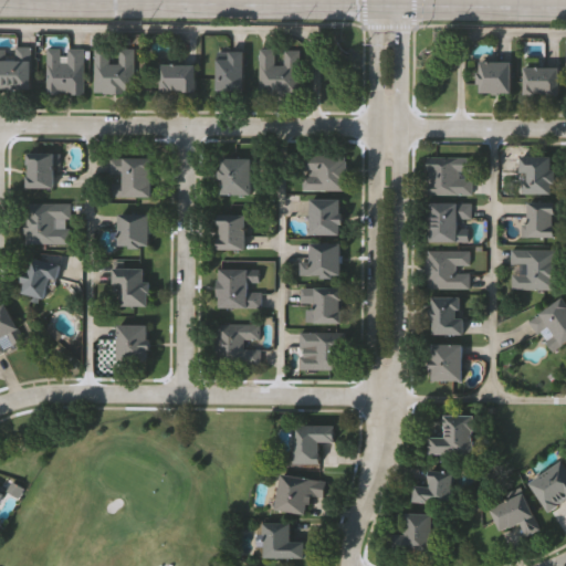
[(85,46),(84,94),(72,94),(72,90),(61,90),(61,93),(48,93),(48,46),(62,46),(62,61),(69,61),(69,46),(85,46)]
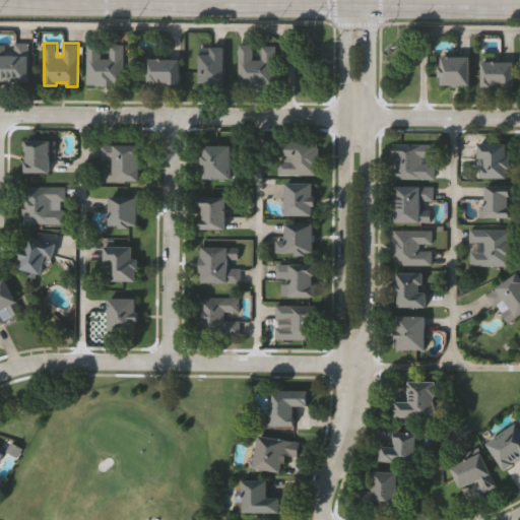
[(124,45),(122,87),(89,86),(89,82),(84,82),(86,43),(100,44),(100,58),(108,58),(108,44),(124,45)]
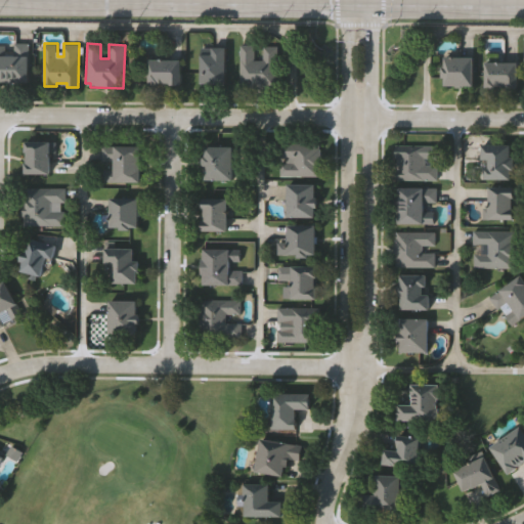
[(31,45),(29,85),(0,83),(0,44),(7,45),(6,51),(15,51),(15,44),(31,45)]
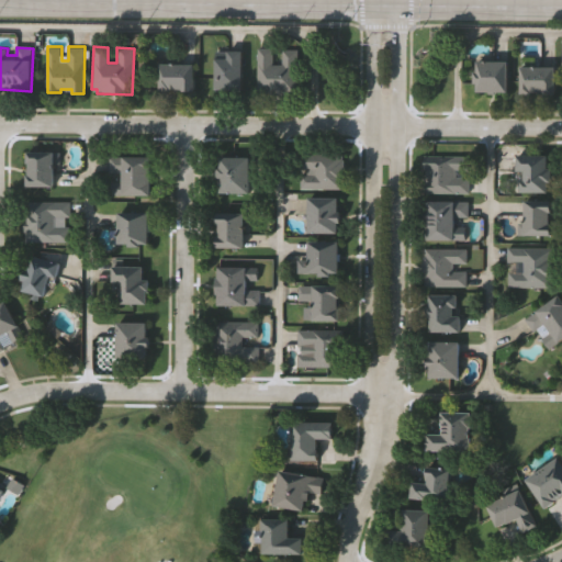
[(259,49),(272,49),(272,66),(282,66),(282,52),(296,53),(296,94),(290,93),(290,97),(268,97),(268,93),(259,93),(259,49)]
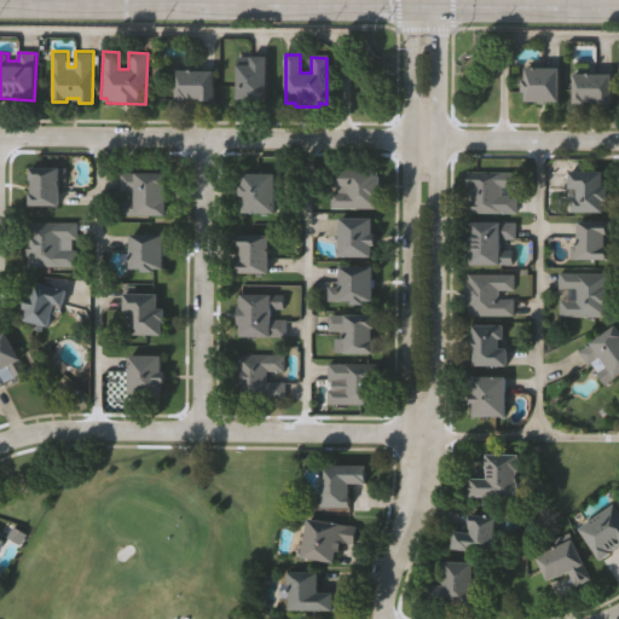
[(267,57),(266,98),(236,98),(236,64),(249,64),(250,57),(267,57)]
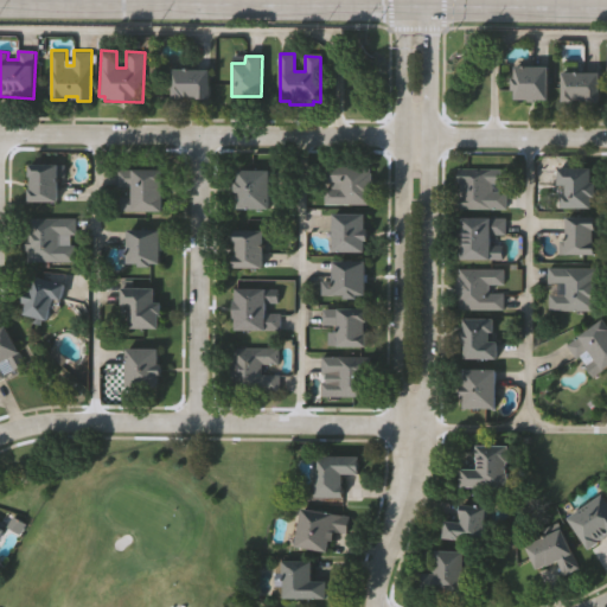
[(550,101),(517,101),(517,91),(515,91),(515,78),(517,78),(517,68),(550,68),(550,101)]
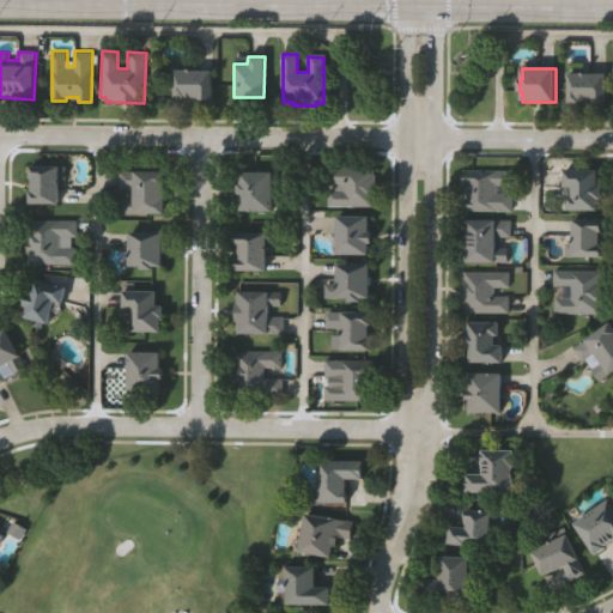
[(173,70),(208,70),(210,98),(173,98),(173,70)]
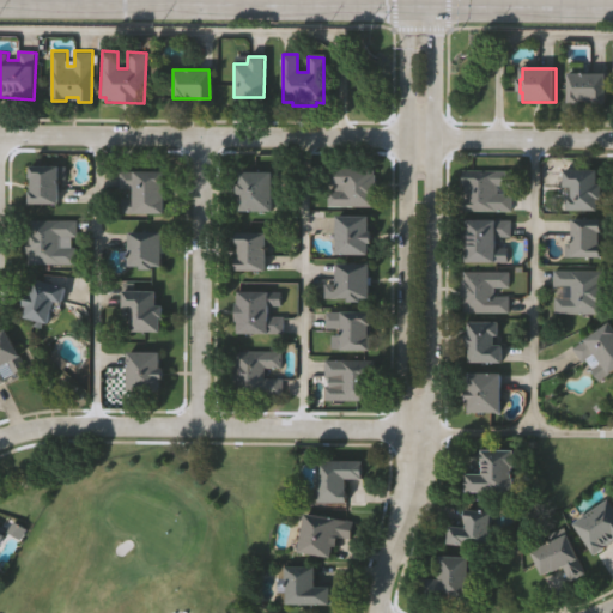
[(607,74),(607,104),(595,104),(595,102),(583,102),(583,104),(570,104),(571,74),(607,74)]
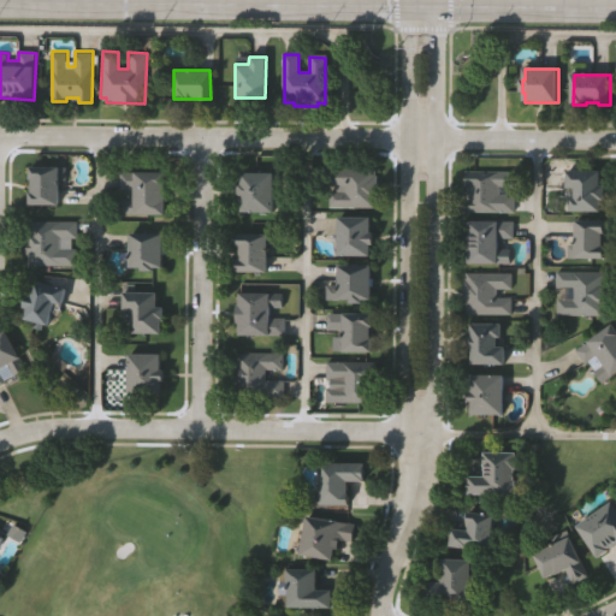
[(29,167),(60,167),(60,206),(30,206),(30,194),(34,194),(34,179),(29,179),(29,167)]
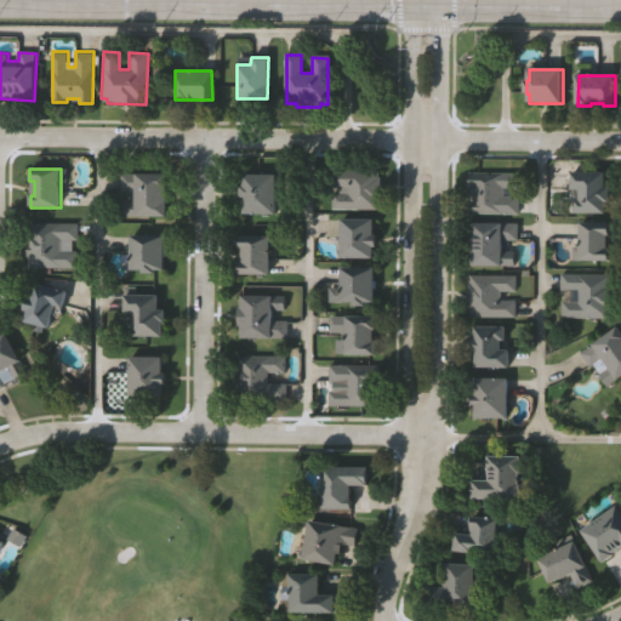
[(379,171),(379,178),(383,178),(383,203),(379,203),(379,209),(332,209),(332,194),(340,194),(340,187),(332,187),(332,171),(379,171)]
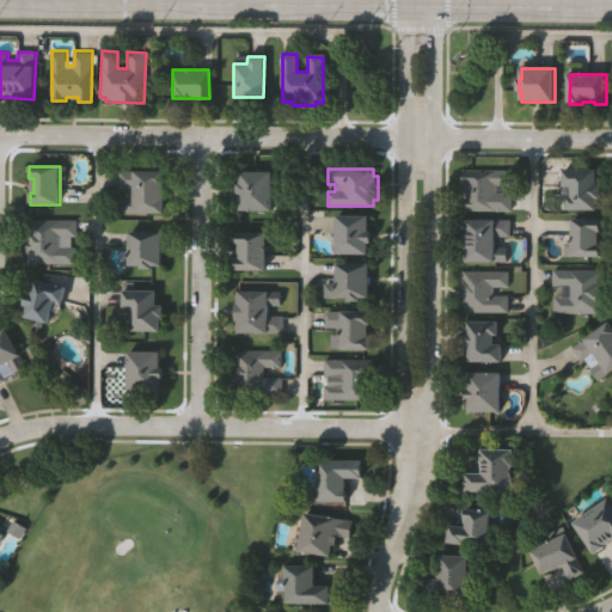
[(514,209),(463,210),(463,199),(466,199),(465,183),(463,183),(463,171),(515,170),(516,182),(503,182),(503,193),(514,193),(514,209)]
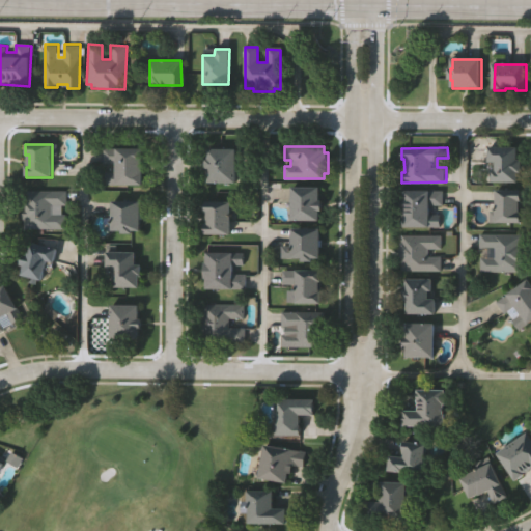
[(143,148),(143,186),(108,186),(109,172),(118,172),(118,163),(107,163),(107,148),(143,148)]
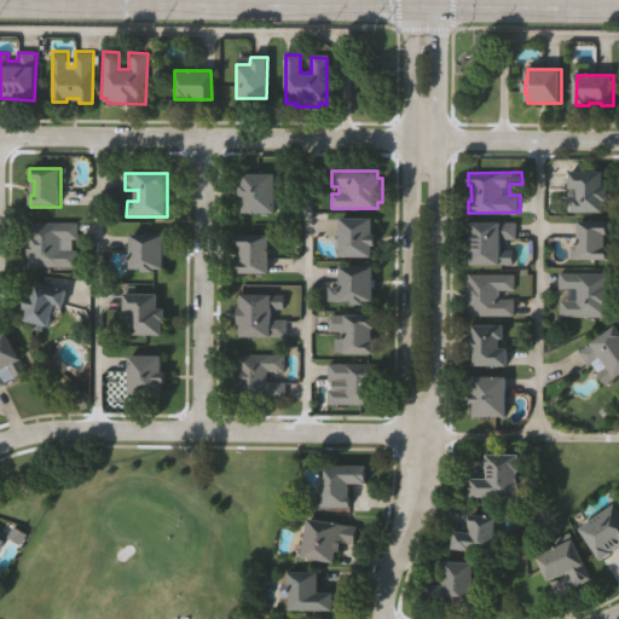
[(244,174),(277,174),(277,214),(244,213),(246,196),(241,196),(241,185),(244,185),(244,174)]
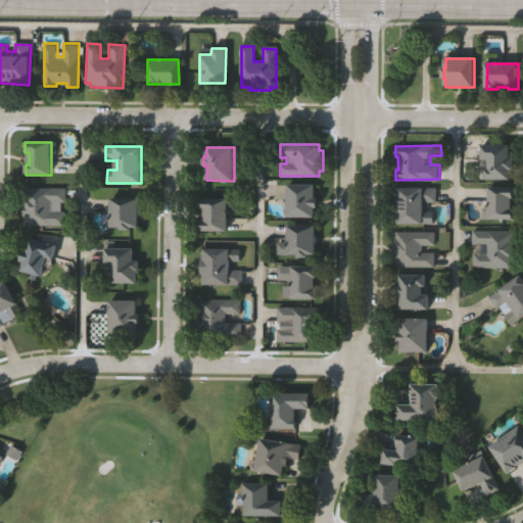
[(512,180),(484,180),(484,169),(490,169),(490,160),(483,160),(483,147),(511,147),(511,158),(515,158),(515,172),(512,172),(512,180)]
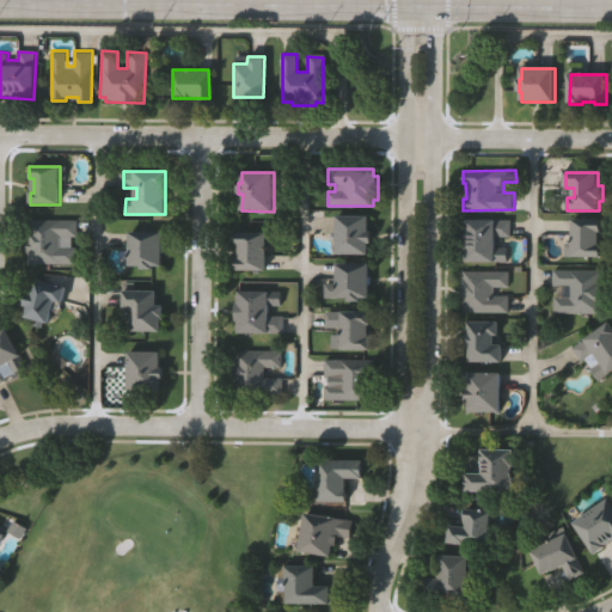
[(369,216),(369,232),(374,232),(374,244),(368,244),(368,255),(338,255),(338,216),(369,216)]
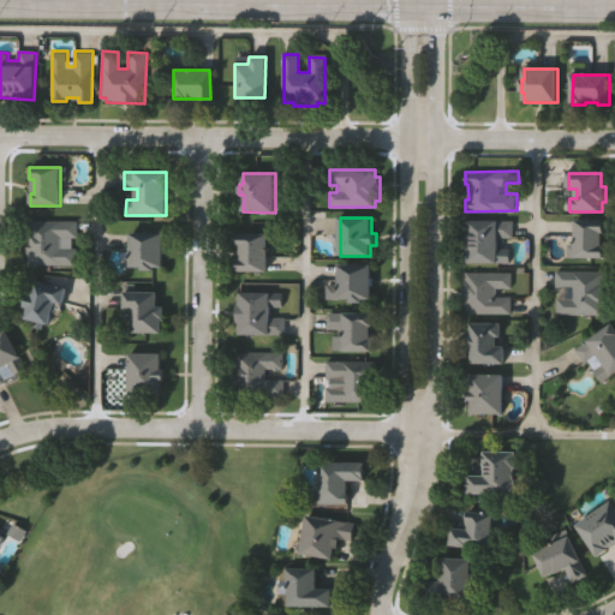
[(511,263),(466,263),(466,251),(463,251),(463,233),(467,233),(467,220),(513,221),(513,239),(495,239),(495,250),(511,250),(511,263)]
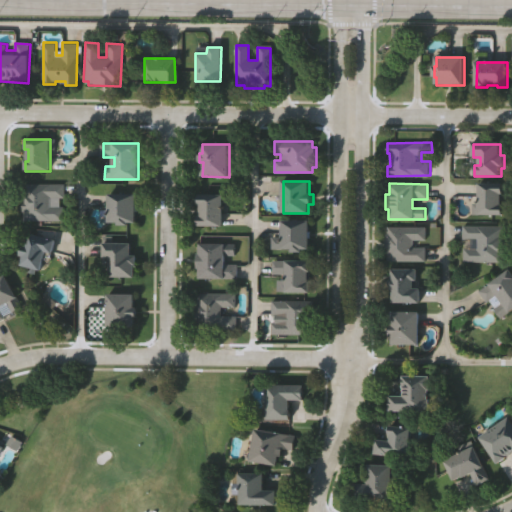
[(22,185),(61,184),(62,200),(48,200),(49,207),(60,206),(60,220),(23,221),(22,185)]
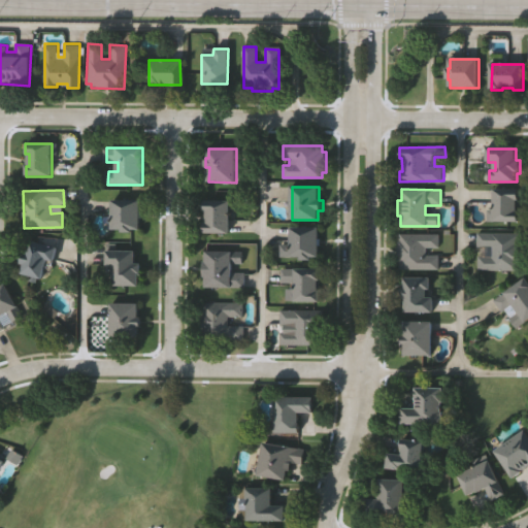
[(517,199),(516,213),(519,213),(519,222),(487,221),(487,210),(495,210),(495,190),(519,191),(518,199),(517,199)]
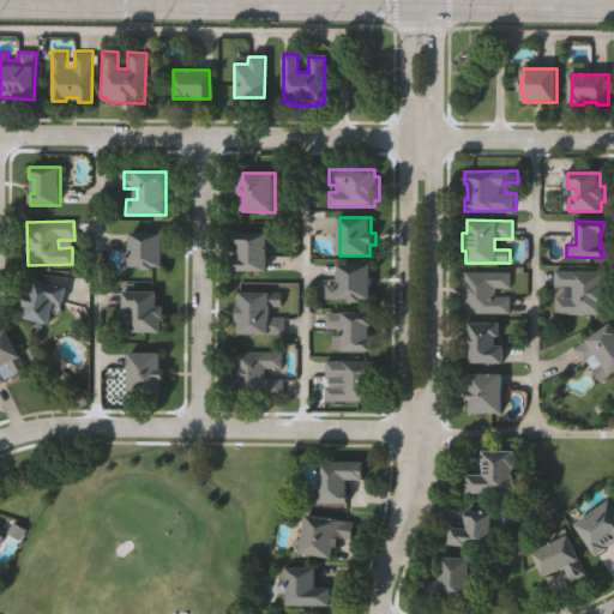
[(166,233),(166,266),(157,266),(157,270),(144,270),(144,266),(132,266),(132,233),(166,233)]
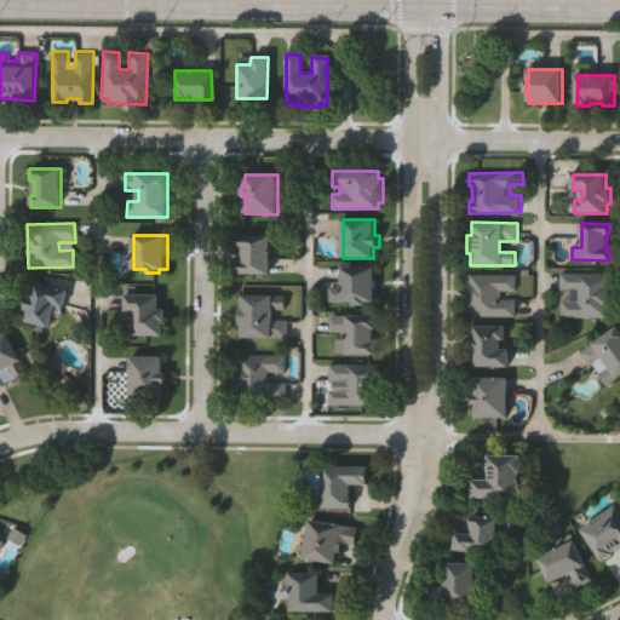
[(240,236),(270,237),(269,274),(240,274),(240,263),(244,263),(244,251),(240,251),(240,236)]
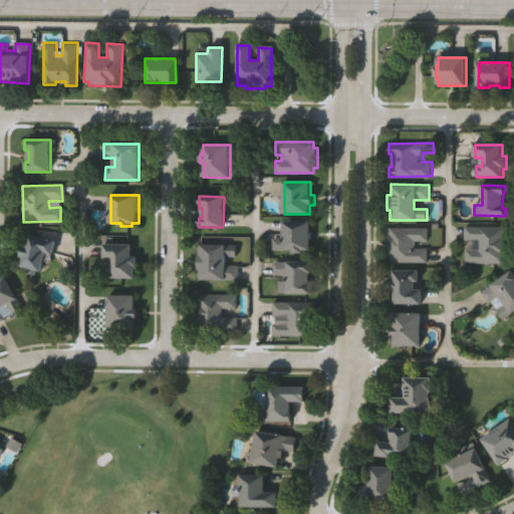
[(310,222),(310,249),(303,249),(303,252),(291,252),(291,249),(273,249),(273,238),(283,238),(283,222),(310,222)]
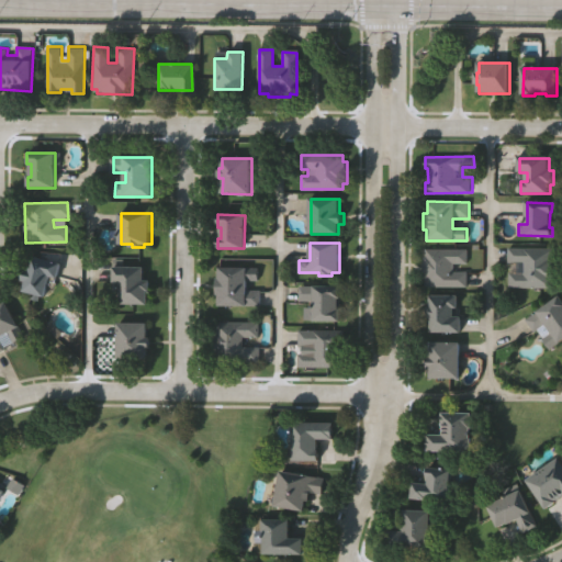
[(470,284),(426,285),(426,278),(424,278),(424,254),(425,254),(425,247),(470,246),(470,262),(454,262),(454,270),(469,269),(470,284)]
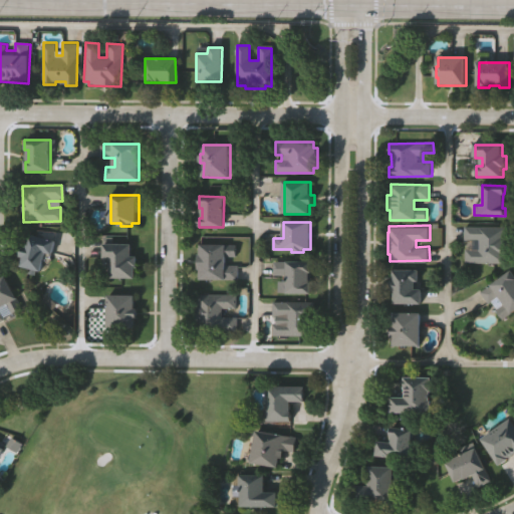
[(506,263),(467,263),(467,249),(478,249),(478,240),(466,240),(466,228),(506,227),(506,235),(508,235),(508,255),(506,255),(506,263)]
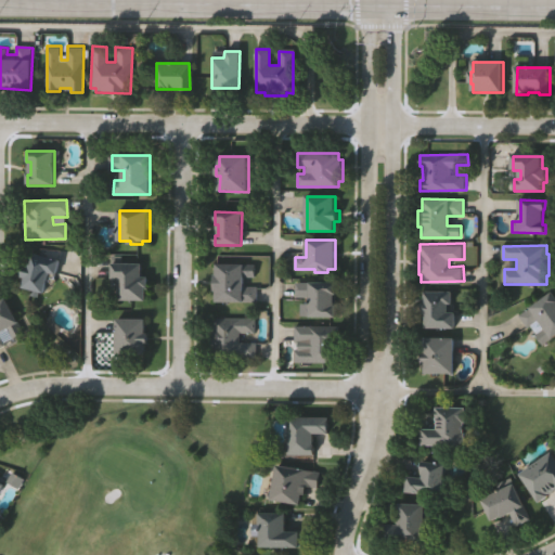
[(31,253),(60,261),(55,275),(48,273),(41,294),(22,288),(25,278),(20,275),(24,263),(28,265),(31,253)]
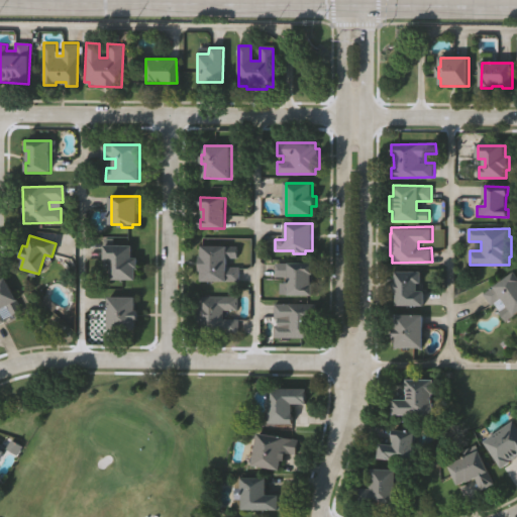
[(132,246),(132,257),(137,257),(137,270),(135,270),(135,280),(111,280),(111,260),(103,260),(103,245),(132,246)]
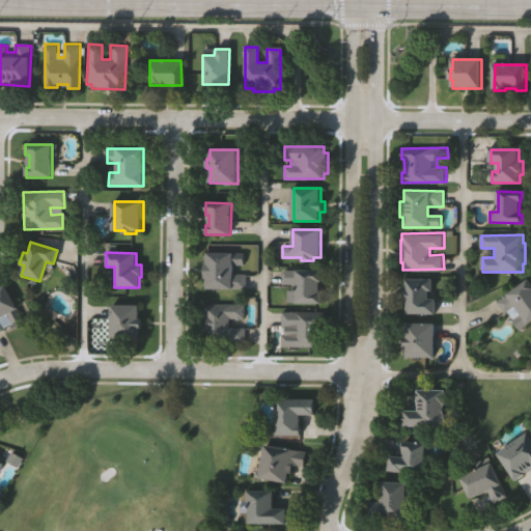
[(205,253),(243,253),(243,268),(232,268),(232,277),(242,277),(242,289),(204,289),(205,253)]
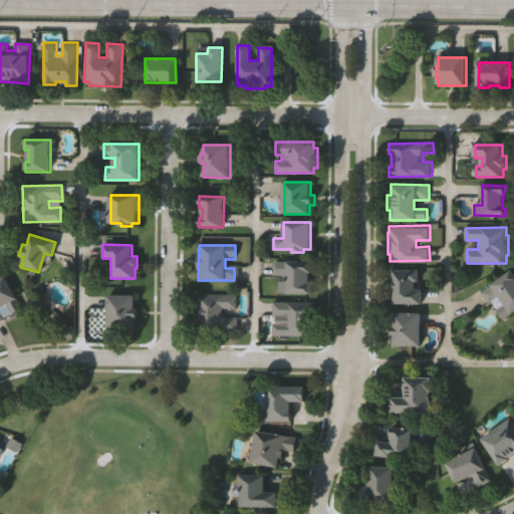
[(309,262),(309,272),(305,272),(305,282),(307,282),(307,294),(277,294),(277,282),(285,282),(285,275),(272,275),(272,262),(309,262)]
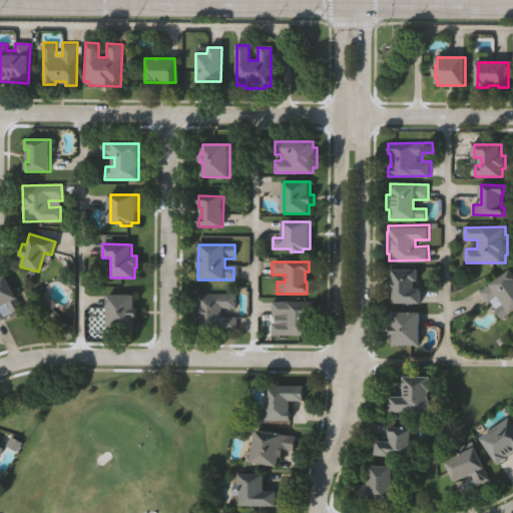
[(421,303),(393,304),(393,292),(390,292),(389,282),(392,282),(392,271),(418,270),(418,282),(413,282),(413,290),(420,289),(421,303)]
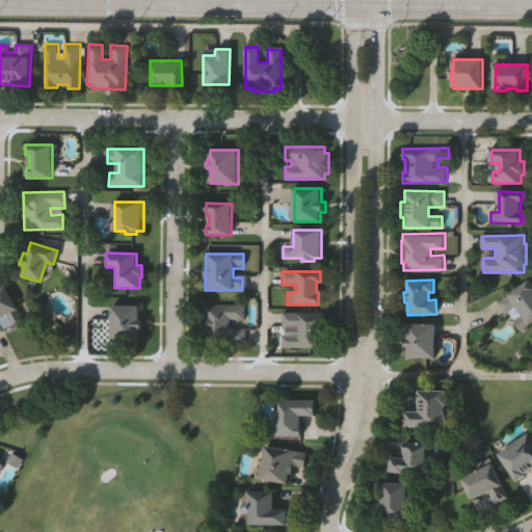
[(531,281),(531,320),(520,329),(513,320),(515,318),(511,312),(506,315),(498,303),(531,280),(531,281)]
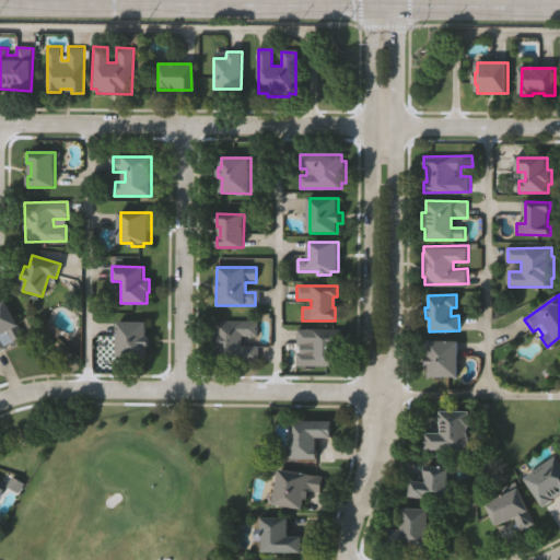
[(0,302),(8,298),(21,324),(16,326),(22,336),(14,340),(8,329),(0,334),(0,341),(3,347),(0,348),(0,302)]
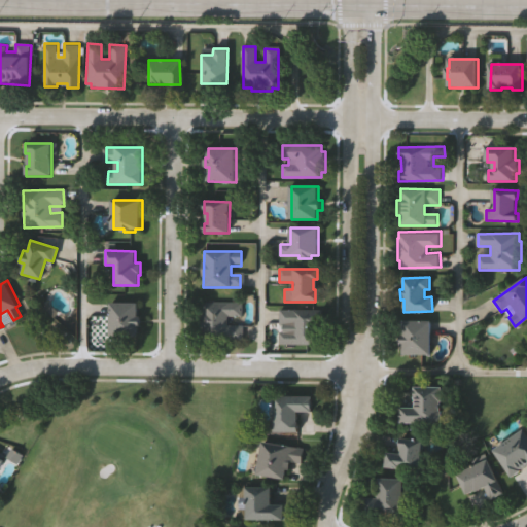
[(203,302),(242,302),(242,318),(229,317),(229,326),(243,326),(243,341),(203,341),(203,302)]
